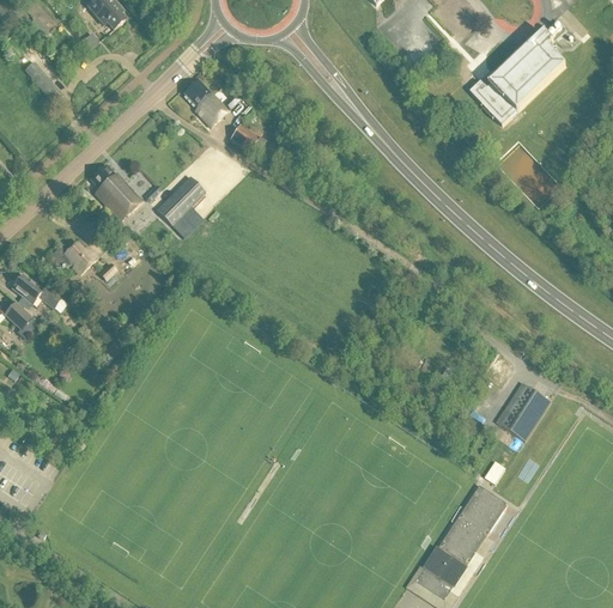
[(104,24),(108,22),(114,29),(125,19),(119,12),(122,10),(114,0),(93,0),(87,5),(104,24)]
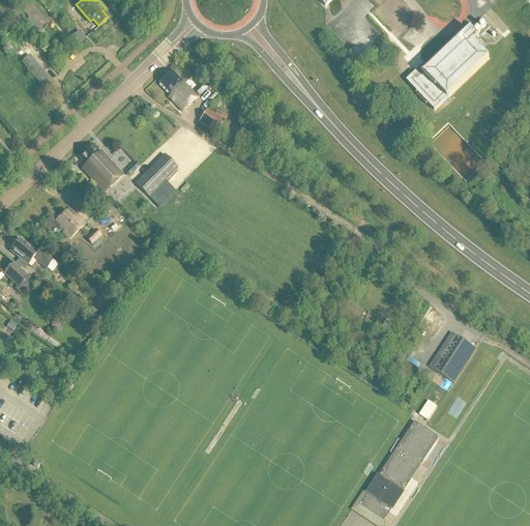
[(407,79),(435,108),(490,56),(474,40),(491,25),(482,17),(471,28),(471,27),(431,66),(427,62),(417,71),(416,70),(407,79)]
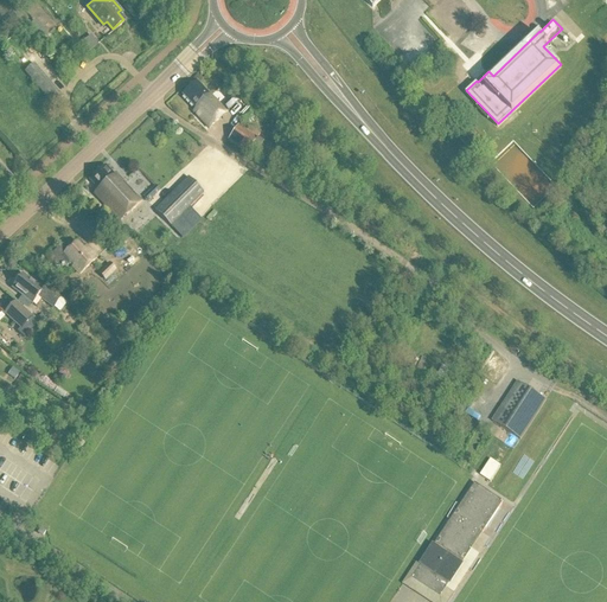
[(94,30),(85,36),(91,44),(100,39),(94,30)]
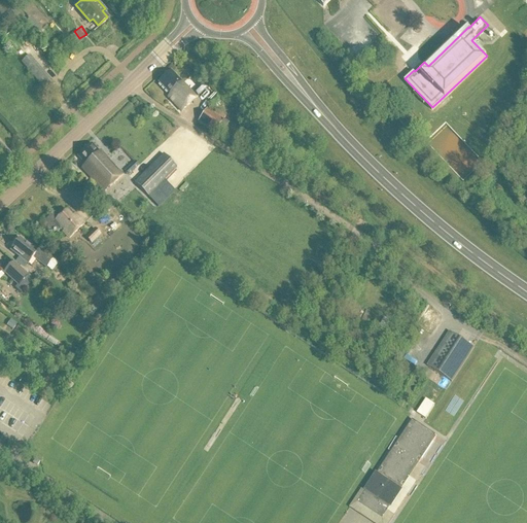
[(22,60),(46,89),(54,82),(29,53),(22,60)]
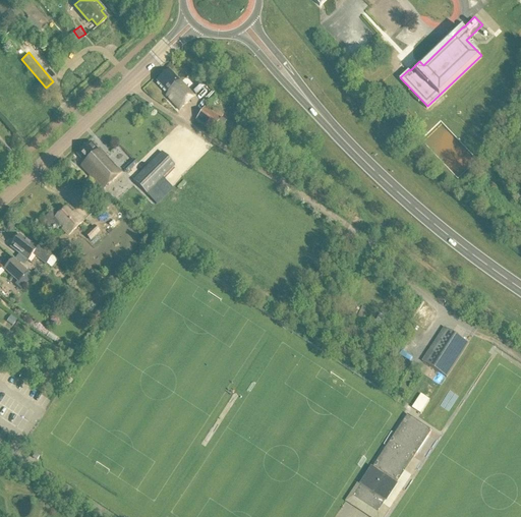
[(166,94),(179,108),(193,95),(169,68),(157,79),(168,92),(166,94)]
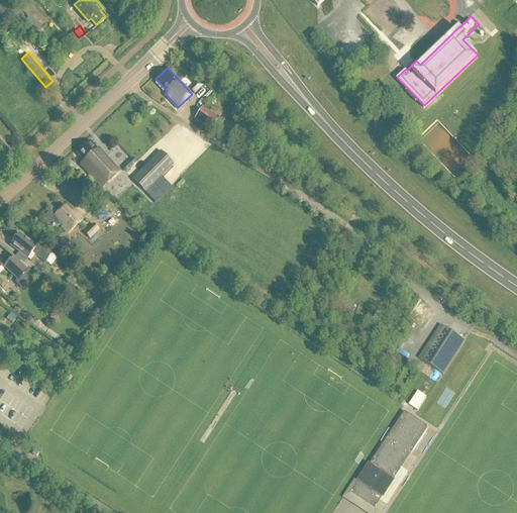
[(193,117),(210,128),(219,115),(202,104),(193,117)]
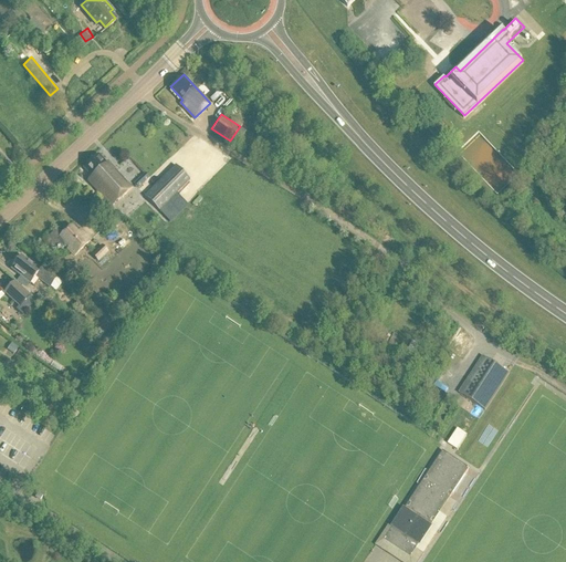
[(429,128),(440,139),(448,132),(437,121),(429,128)]
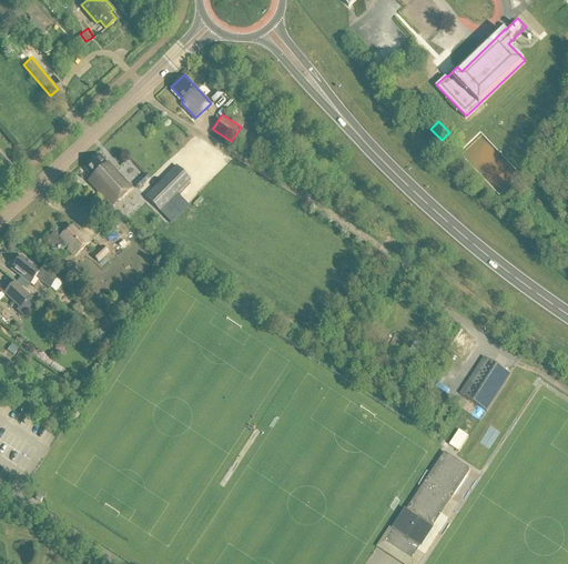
[(92,175),(88,179),(111,204),(131,185),(108,160),(105,162),(98,152),(83,165),(92,175)]
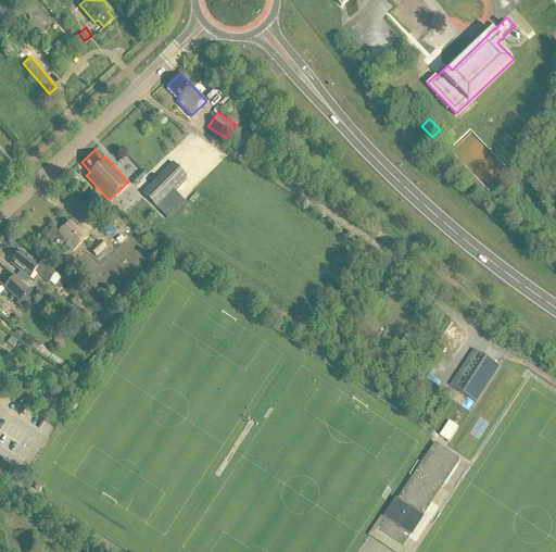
[(173,188),(186,175),(172,161),(141,191),(155,205),(167,216),(184,199),(173,188)]
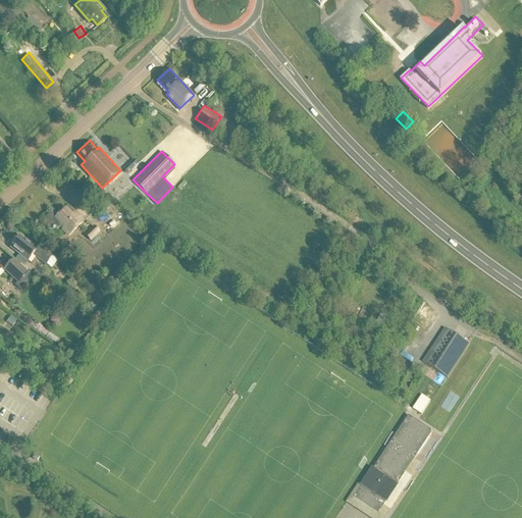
[(123,166),(127,171),(138,161),(134,157),(123,166)]
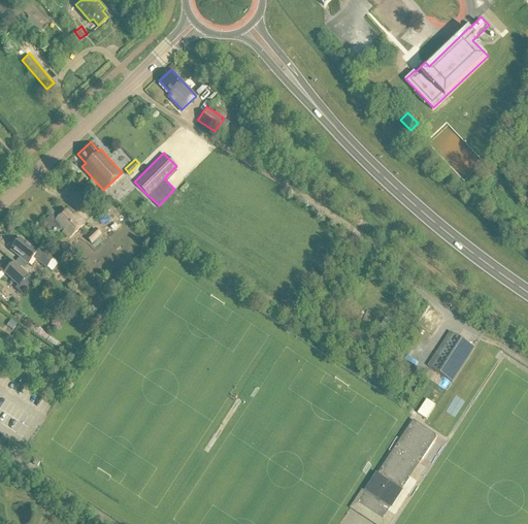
[(54,213),(53,213),(52,214),(51,214),(50,215),(47,216),(47,217),(46,218),(45,219),(45,220),(44,221),(44,222),(44,224),(44,225),(44,226),(45,227),(45,228),(46,229),(47,230),(47,231),(61,228),(63,227),(64,228),(63,230),(69,236),(84,223),(79,218),(76,220),(66,208),(60,215),(59,214),(58,214),(57,213),(55,213),(54,213)]
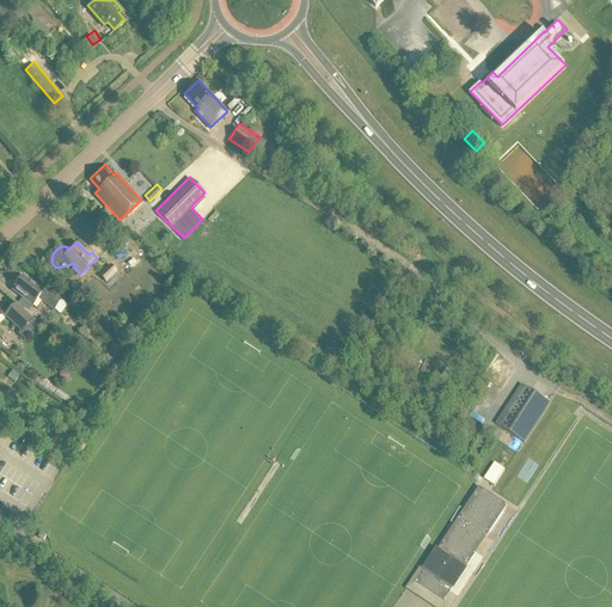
[(99,273),(105,280),(116,269),(110,263),(99,273)]
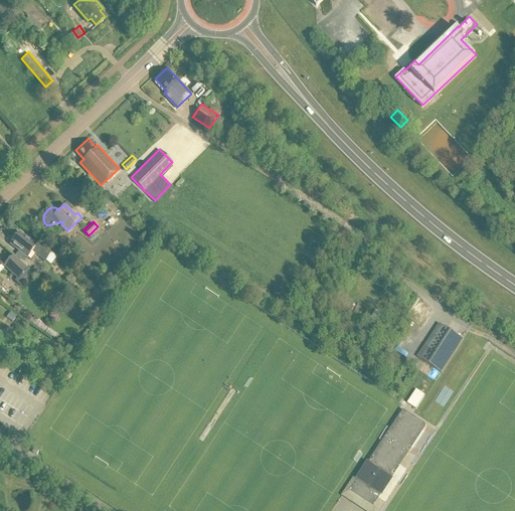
[(52,249),(39,239),(35,243),(18,230),(9,241),(19,249),(26,254),(27,256),(32,248),(44,259),(45,258),(52,249)]
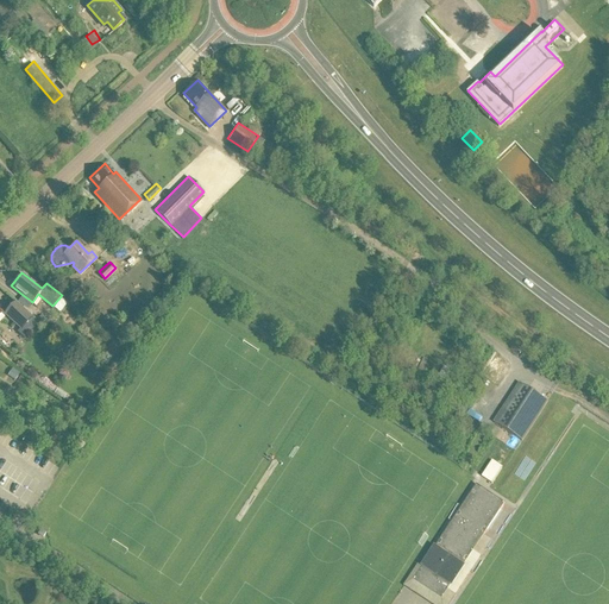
[(4,312),(20,328),(32,315),(16,299),(4,312)]
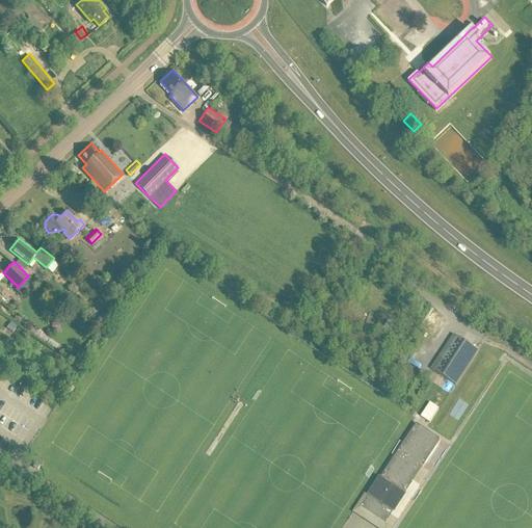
[(382,326),(390,332),(396,323),(388,318),(382,326)]
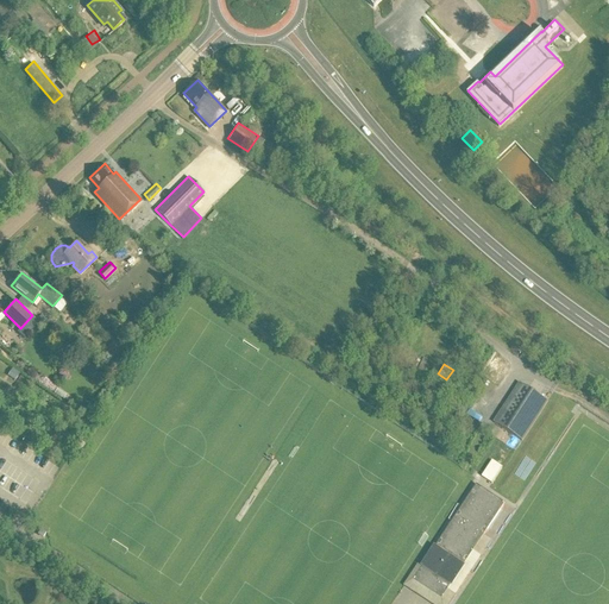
[(14,378),(19,371),(12,366),(7,373),(14,378)]
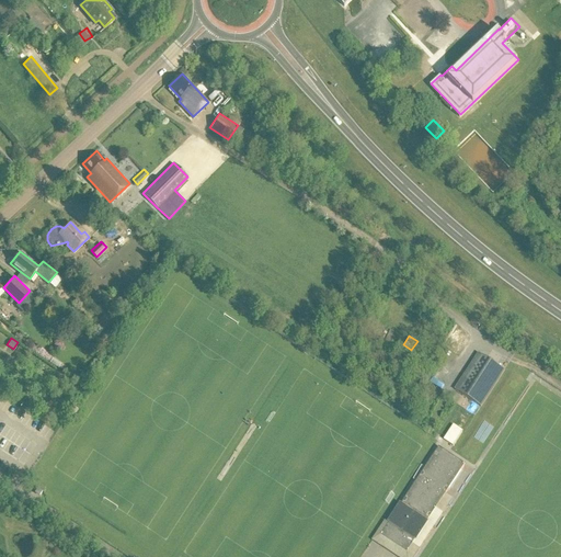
[(88,350),(94,355),(99,349),(92,344),(88,350)]
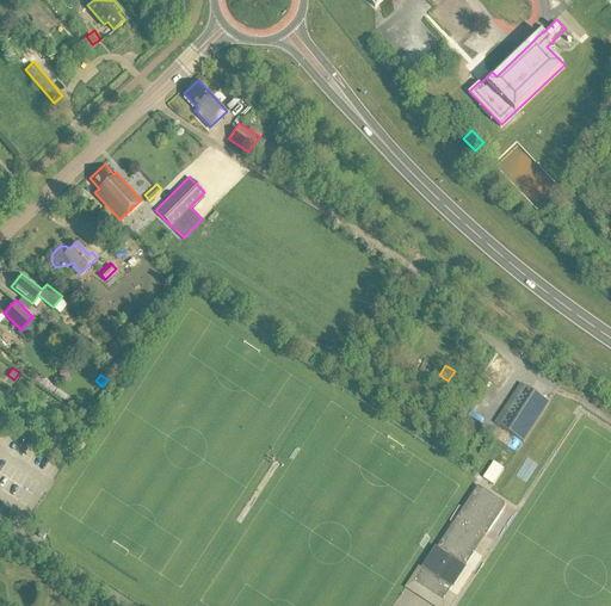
[(550,400),(522,381),(495,421),(524,439),(550,400)]
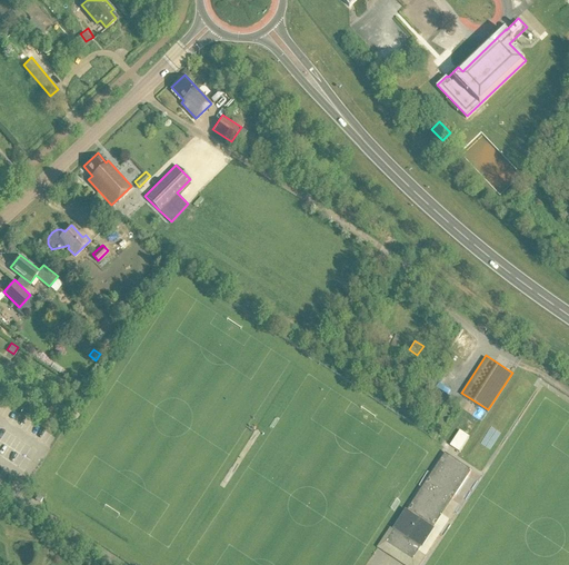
[(450,443),(460,449),(469,434),(460,428),(450,443)]
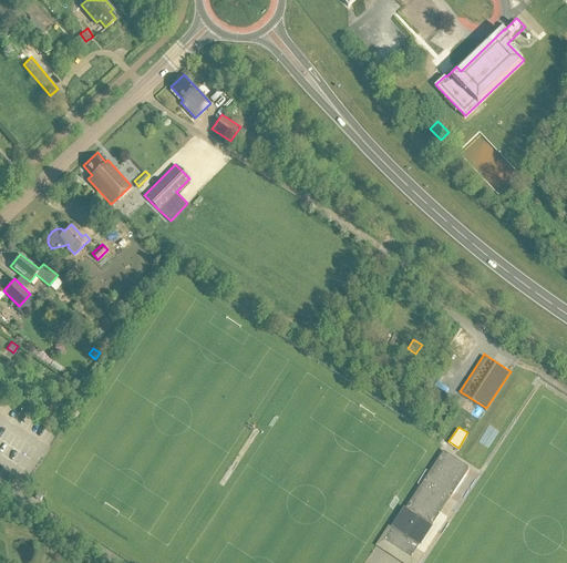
[(384,539),(411,555),(470,467),(444,449),(384,539)]
